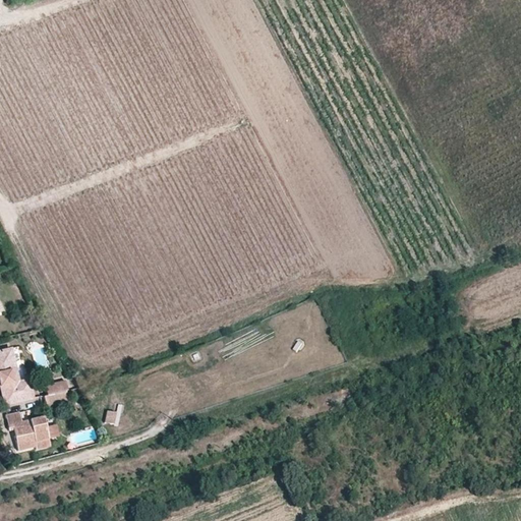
[(29,379),(18,382),(11,349),(0,351),(0,380),(2,380),(8,405),(33,399),(29,379)]
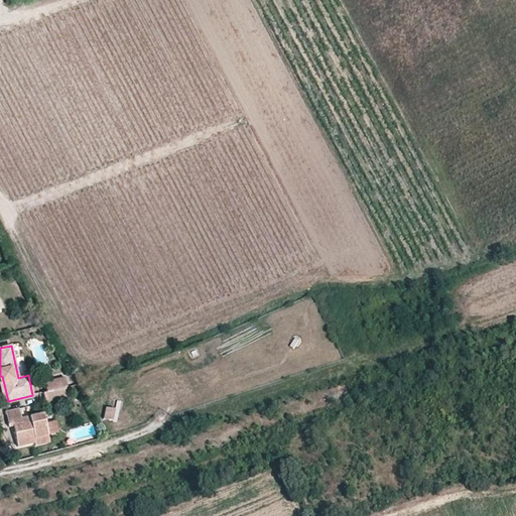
[(0,386),(4,402),(8,401),(2,376),(0,376),(0,386)]
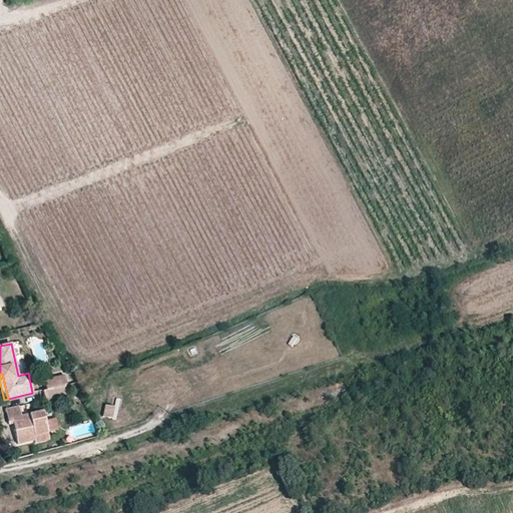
[(44,380),(46,390),(64,385),(66,384),(64,375),(44,380)]
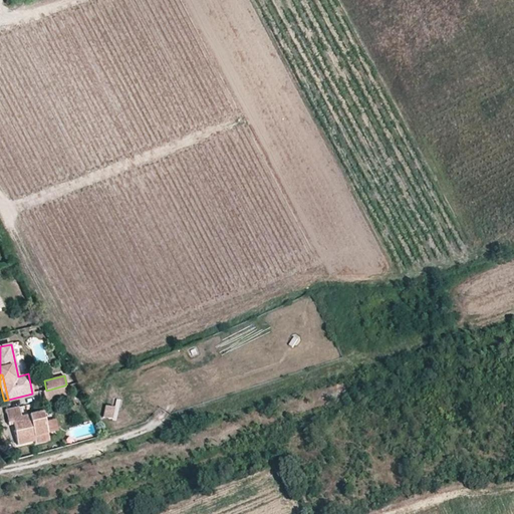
[(43,392),(45,404),(67,398),(64,386),(46,391),(46,392),(43,392)]
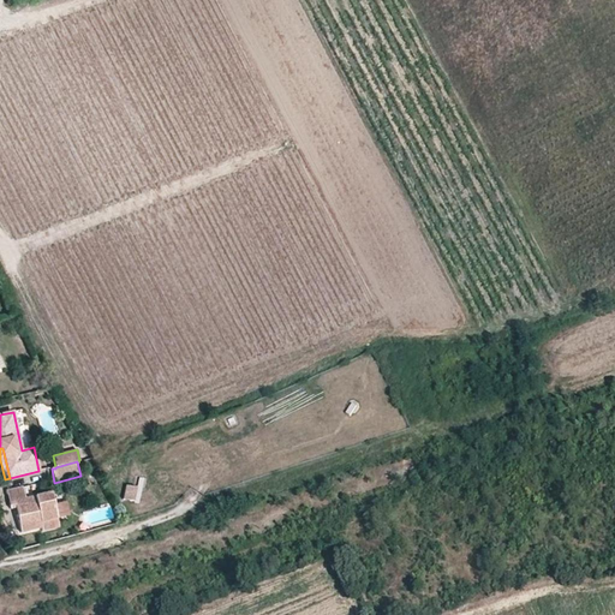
[(137,488),(133,502),(138,503),(144,479),(138,478),(137,488)]
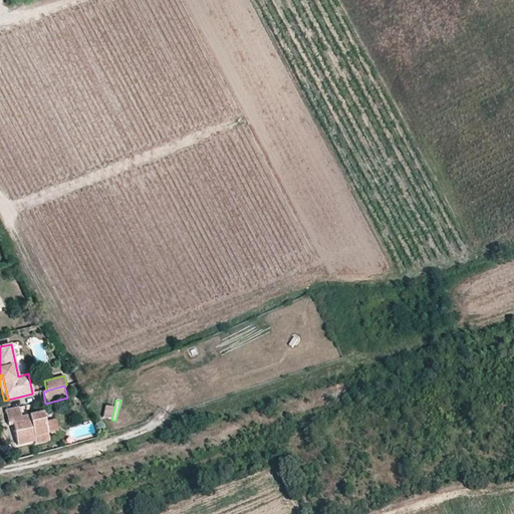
[(105,406),(102,418),(111,420),(114,408),(105,406)]
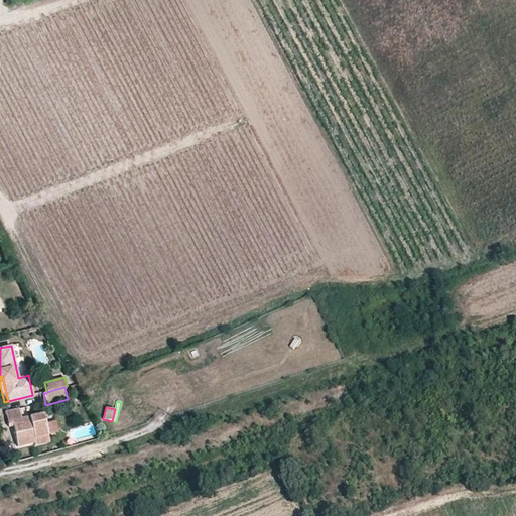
[(21,418),(19,409),(5,412),(9,427),(20,425),(22,430),(14,432),(17,447),(34,443),(35,446),(49,442),(47,435),(44,424),(42,414),(21,418)]
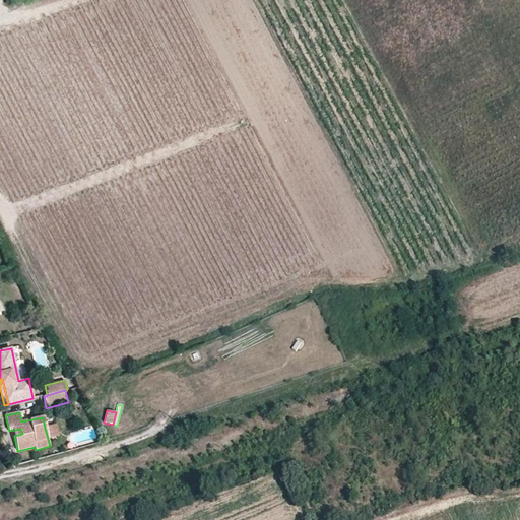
[(56,425),(45,428),(48,439),(59,437),(56,425)]
